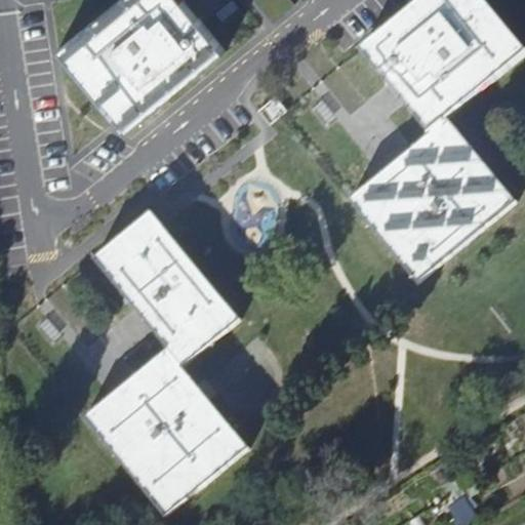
[(186,0),(121,0),(59,51),(129,134),(229,52),(186,0)]
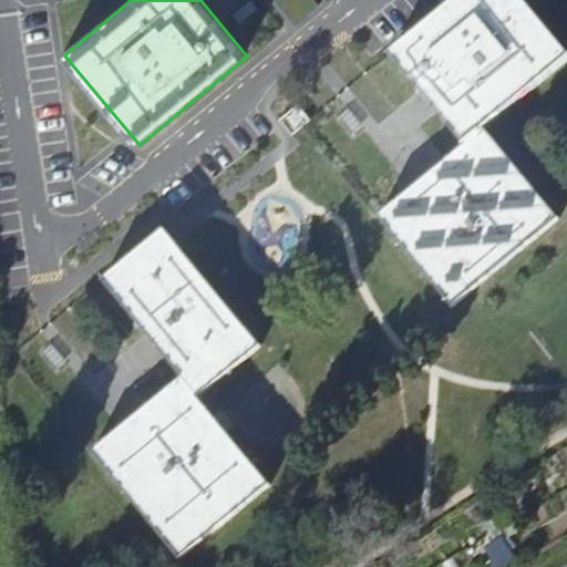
[(450,0),(383,53),(459,146),(369,219),(442,309),(554,220),(480,130),(566,59),(566,57),(521,0),(450,0)]
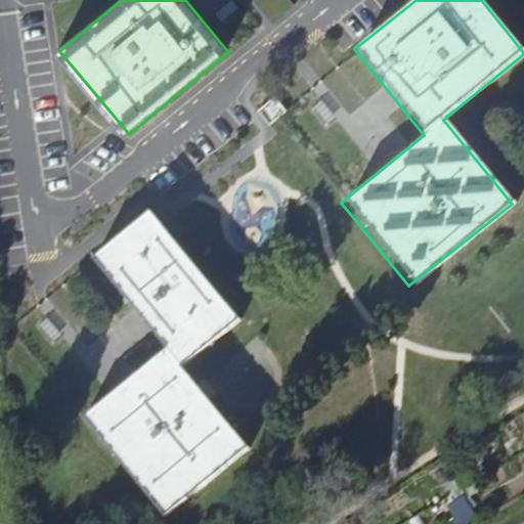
[(274,96),(259,110),(271,125),(287,112),(274,96)]
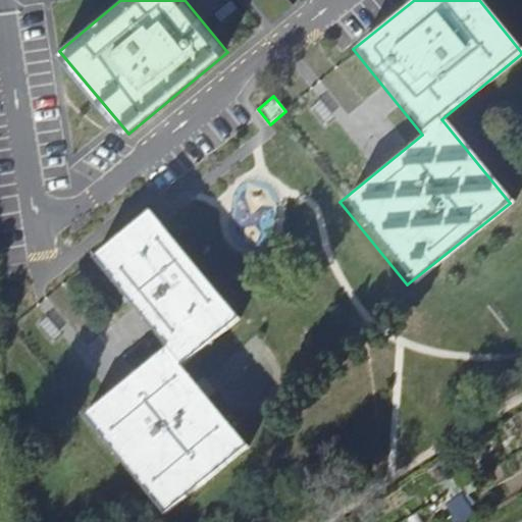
[(166,348),(82,417),(165,517),(249,448),(181,367),(240,319),(151,212),(93,260),(166,348)]
